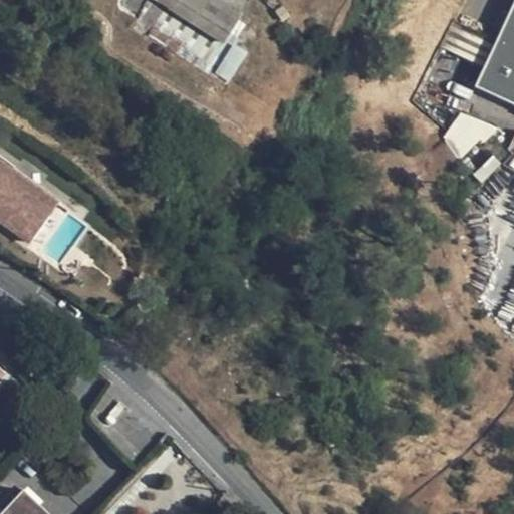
[(135,15),(144,0),(124,0),(121,5),(135,15)]
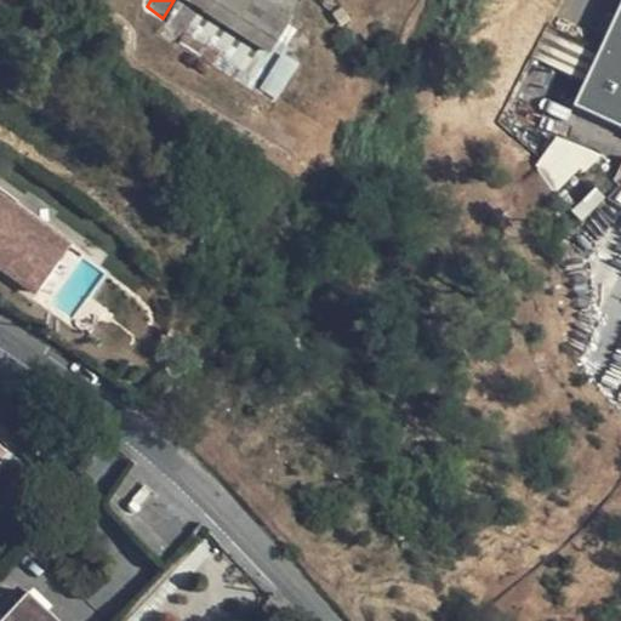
[(288,15),(263,0),(174,0),(163,18),(155,29),(176,41),(201,4),(267,46),(288,15)]
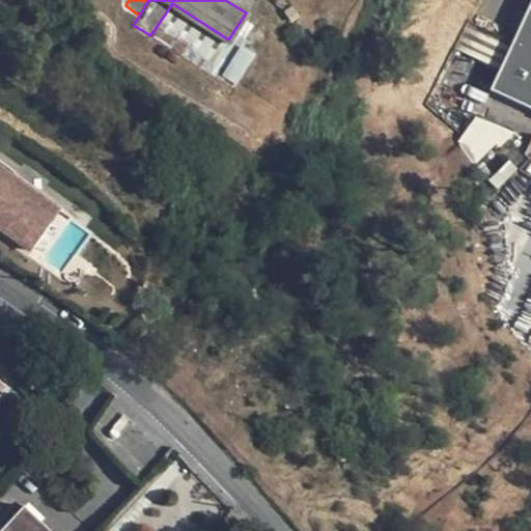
[(530,0),(528,0),(487,86),(530,108),(530,0)]
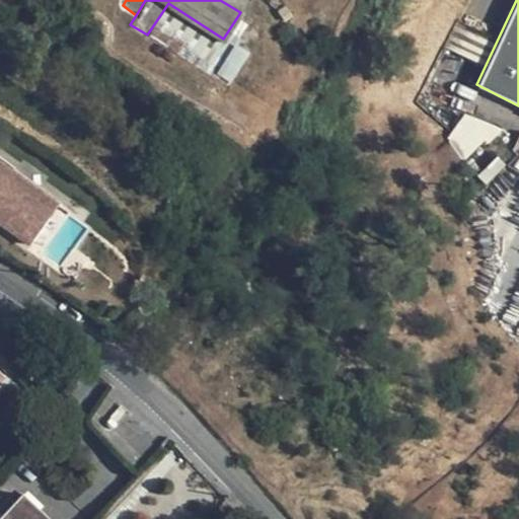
[(233,82),(247,50),(231,43),(217,76),(233,82)]
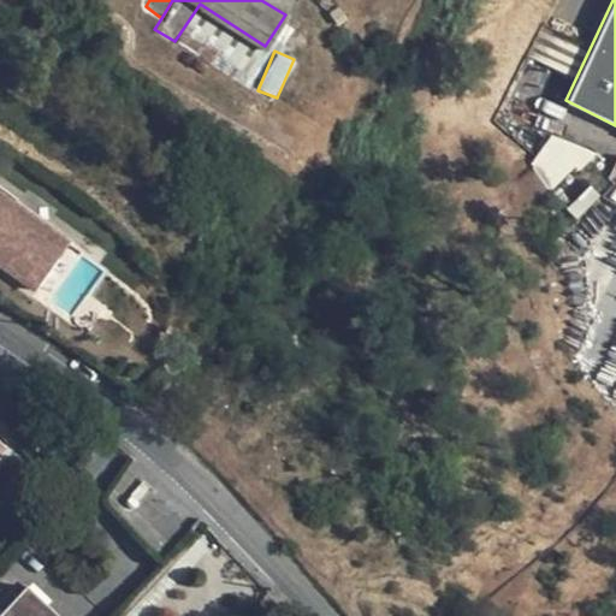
[(546,132),(531,172),(558,183),(566,165),(585,172),(592,150),(546,132)]
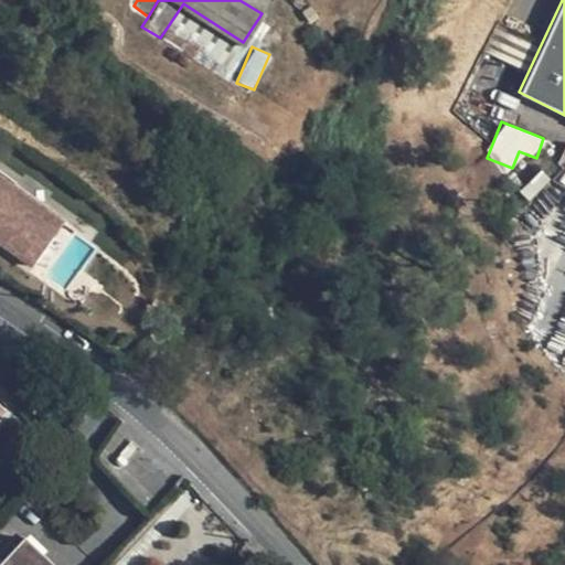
[(0,247),(31,267),(59,223),(0,185),(0,247)]
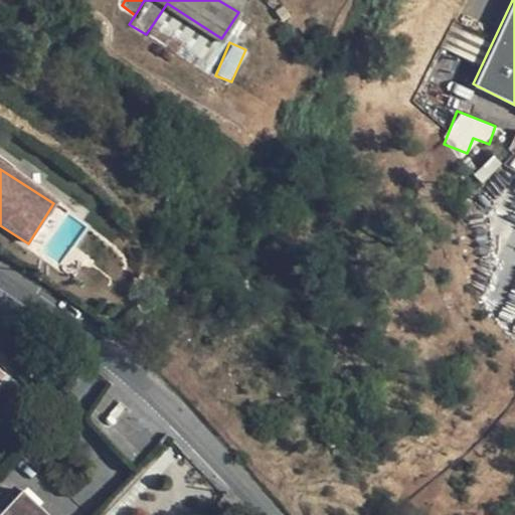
[(0,514),(49,514),(24,492),(0,514)]
